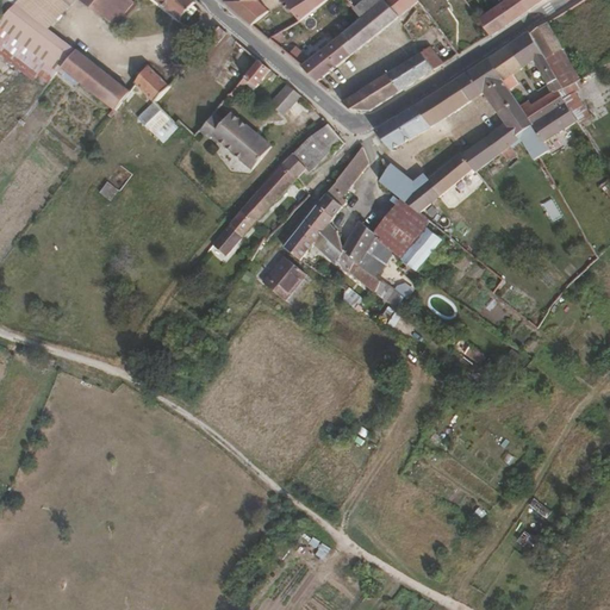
[(0,0),(0,10),(6,16),(20,0),(0,0)]
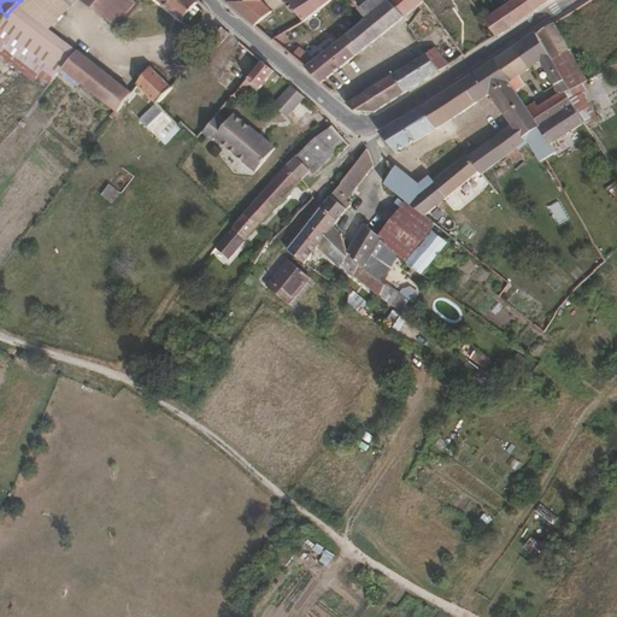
[(118,0),(21,0),(6,16),(0,22),(0,25),(47,64),(37,76),(48,84),(60,69),(76,50),(50,28),(76,0),(81,0),(104,18),(118,0)]
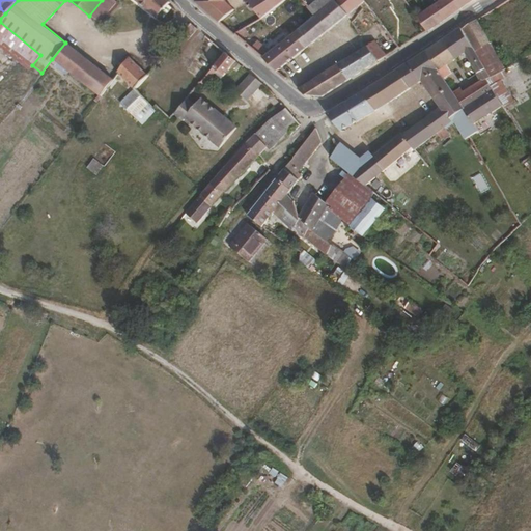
[(98,23),(115,2),(111,0),(102,0),(89,16),(98,23)]
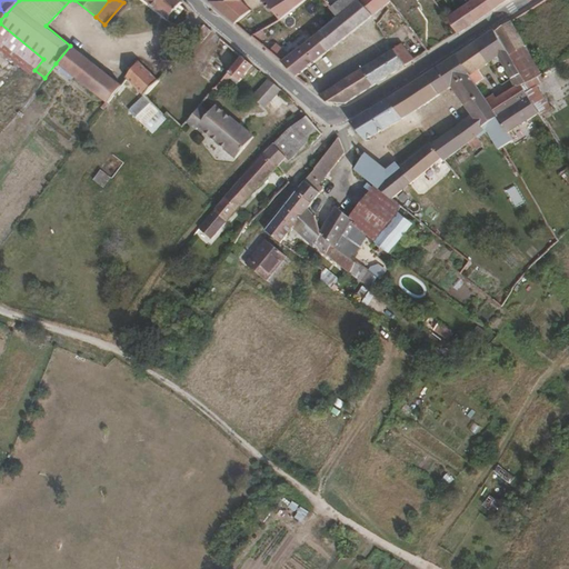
[(181,3),(177,0),(143,0),(169,19),(171,16),(176,19),(183,8),(180,6),(181,3)]
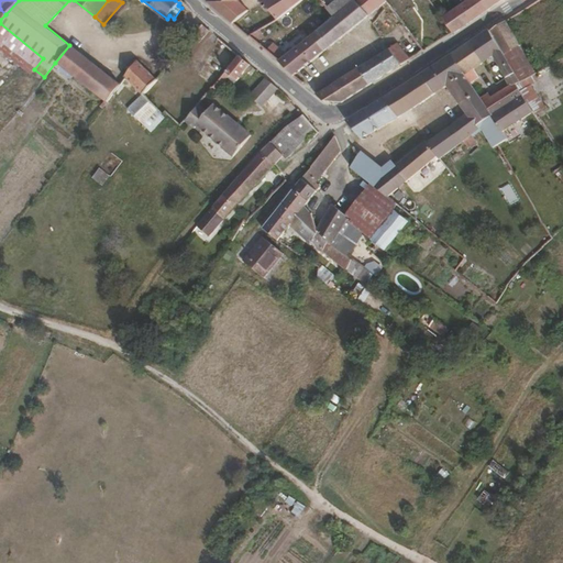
[(208,0),(208,1),(232,23),(246,10),(238,0),(267,0),(263,3),(275,19),(301,0),(208,0)]
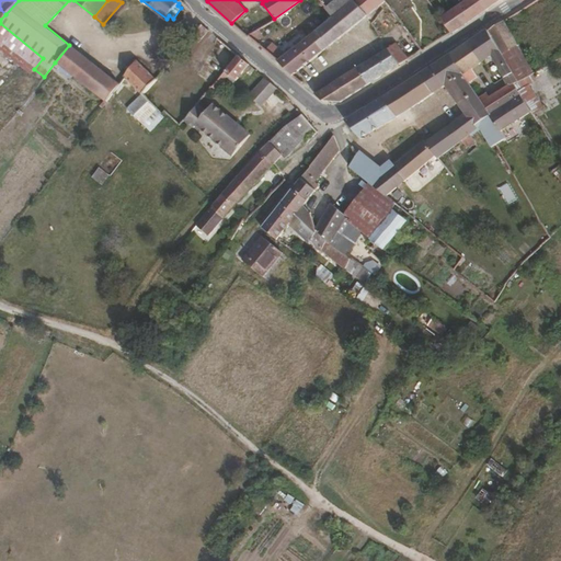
[(321,52),(367,19),(353,2),(351,0),(335,0),(327,7),(321,0),(316,0),(315,1),(312,0),(300,0),(274,19),(249,36),(267,57),(271,59),(306,33),(320,50),(321,52)]
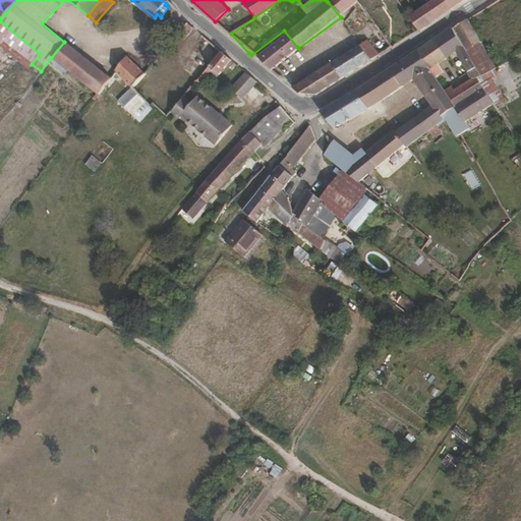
[(357,0),(330,0),(328,2),(341,17),(354,8),(359,15),(361,14),(366,22),(364,23),(366,26),(373,21),(360,3),(357,0)]
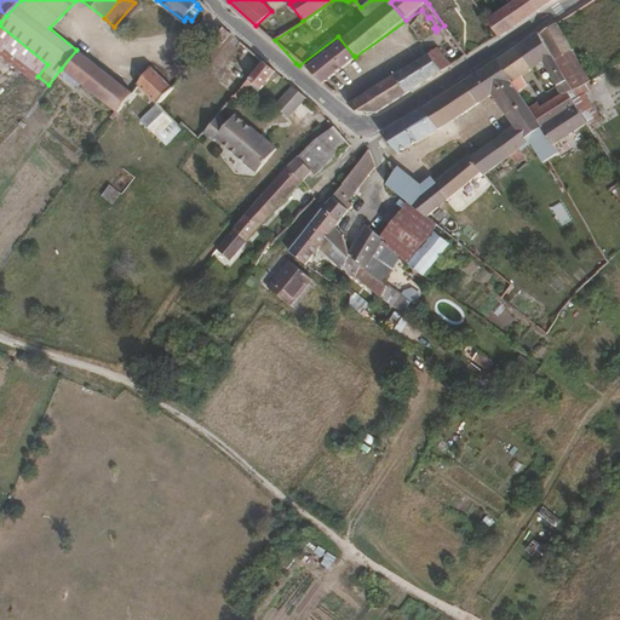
[(535,11),(528,0),(518,0),(512,4),(486,21),(498,38),(535,11)]
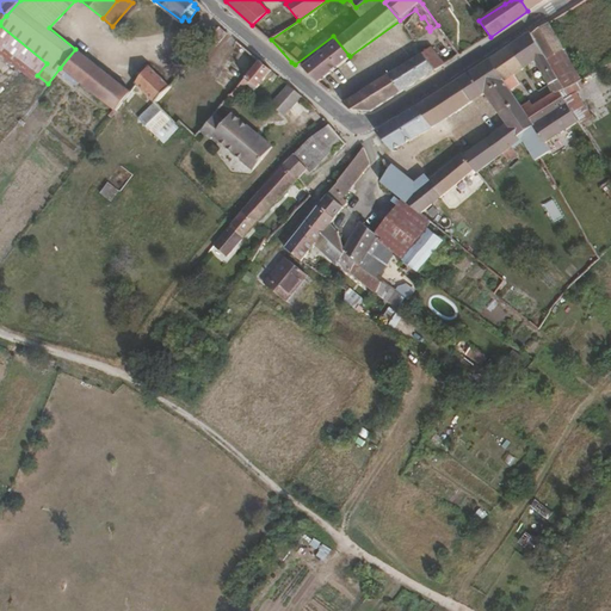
[(520,0),(528,11),(543,0),(520,0)]
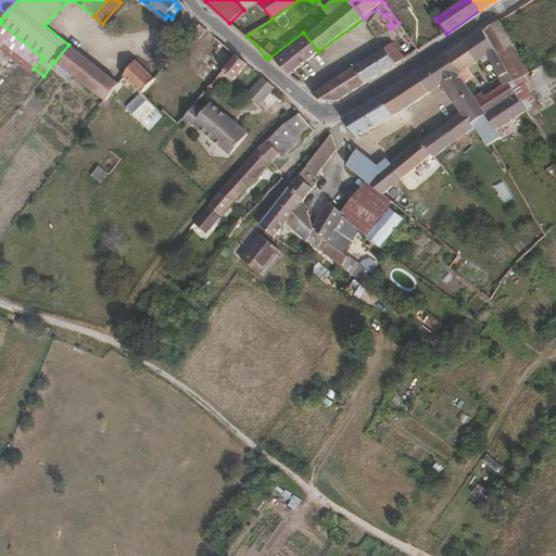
[(529,73),(498,21),(482,30),(507,73),(513,83),(529,73)]
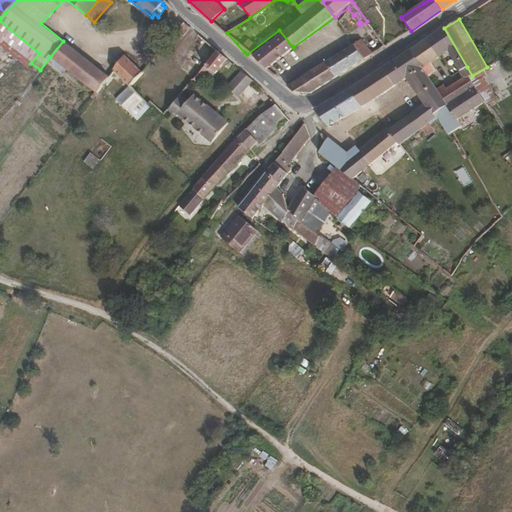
[(39,53),(0,21),(0,38),(31,63),(39,53)]
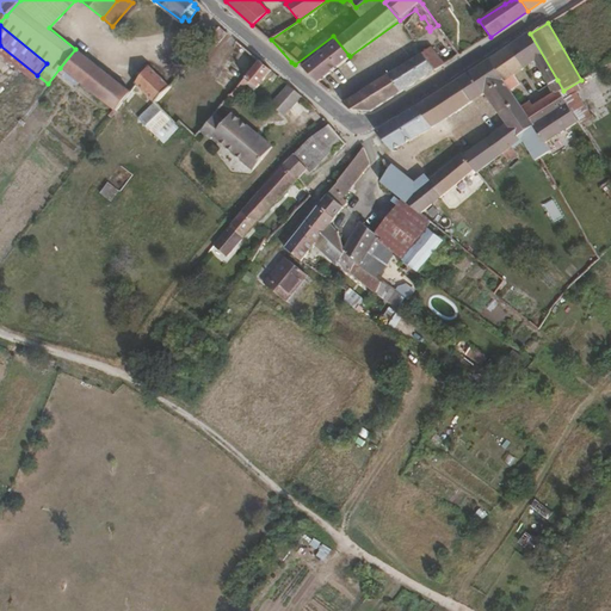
[(215,45),(226,32),(217,26),(207,39),(215,45)]
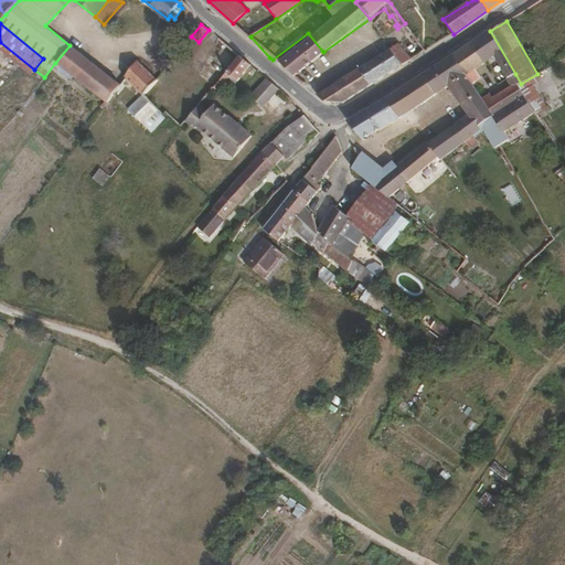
[(416,39),(407,25),(395,33),(405,46),(416,39)]
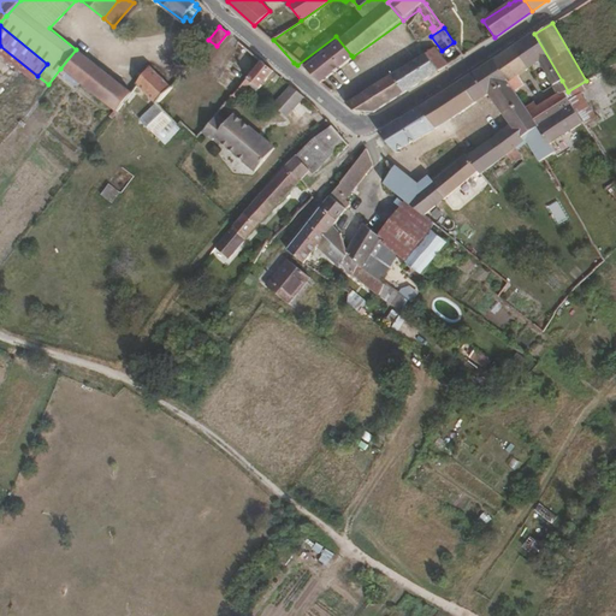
[(562,81),(534,34),(533,33),(513,47),(528,72),(538,65),(552,87),(562,81)]
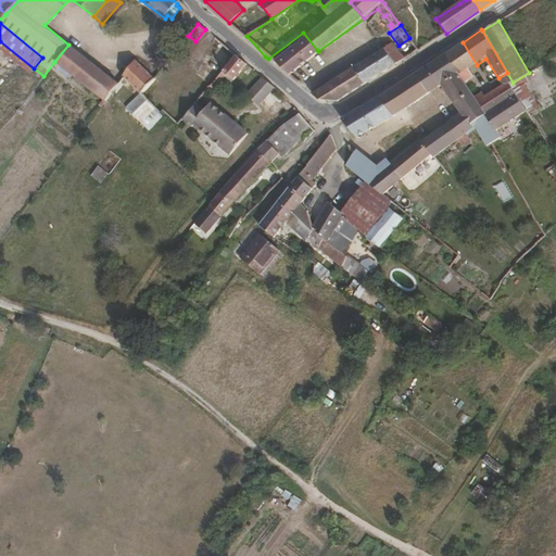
[(317,50),(303,33),(268,59),(277,64),(287,73),(317,51),(317,50)]
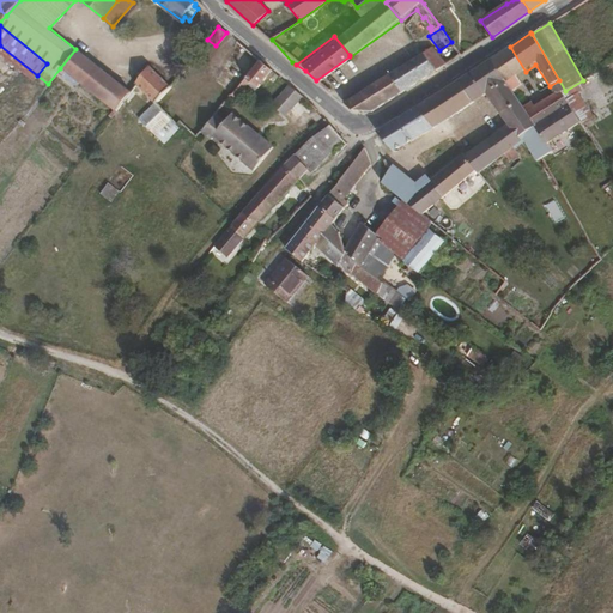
[(244,78),(259,61),(241,44),(212,80),(190,108),(180,122),(194,138),(200,132),(213,115),(244,78)]
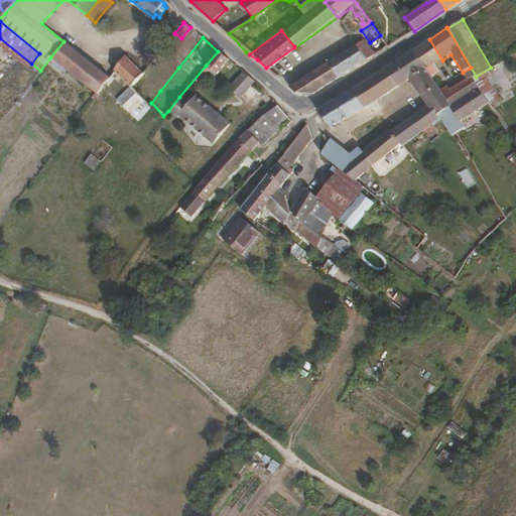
[(314,93),(366,59),(354,37),(347,42),(349,47),(288,87),(294,91),(314,93)]
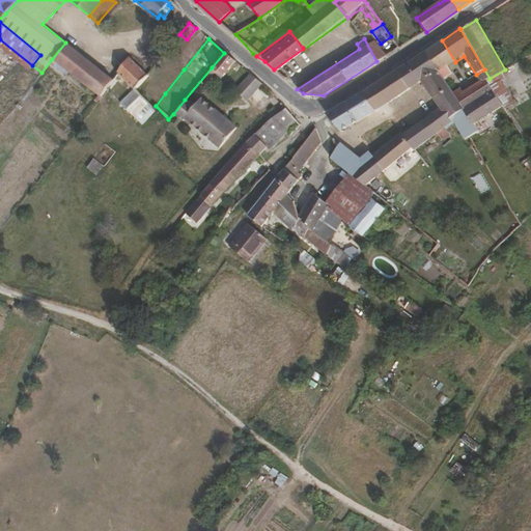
[(32,65),(0,39),(0,49),(28,72),(32,65)]
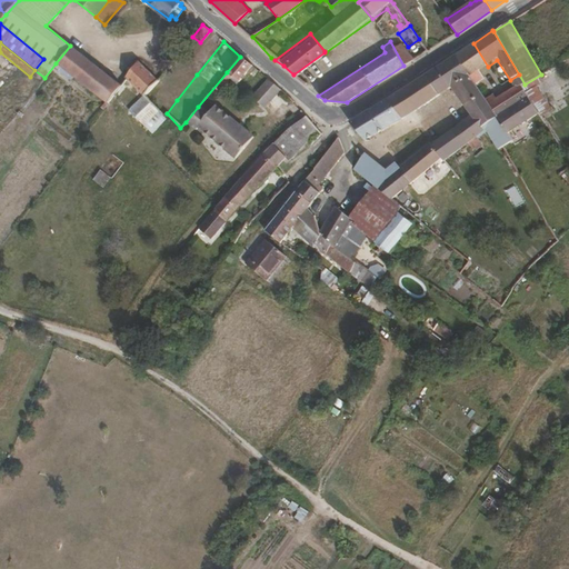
[(478,72),(488,67),(473,43),(455,56),(478,90),(482,87),(480,83),(483,80),(478,72)]
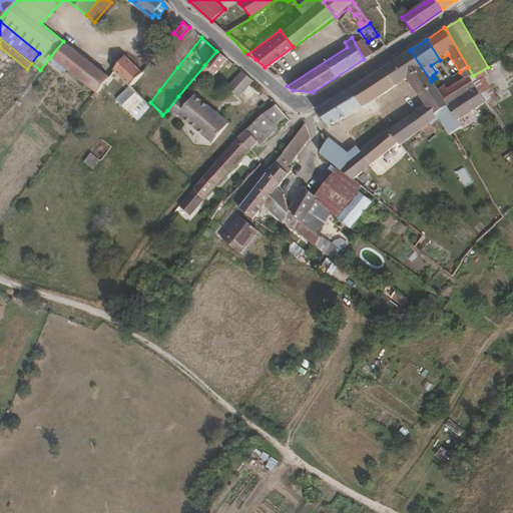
[(107,77),(63,41),(50,57),(95,93),(107,77)]
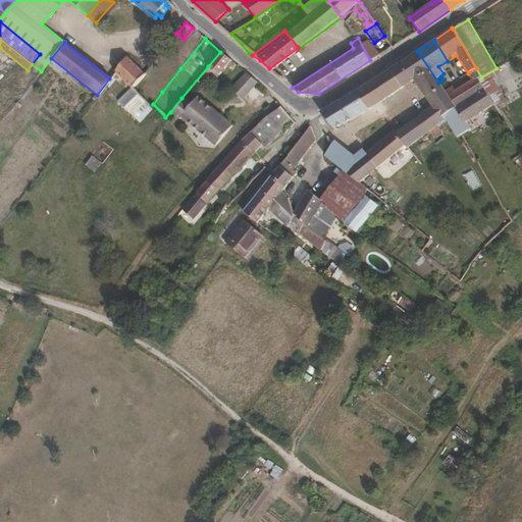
[(438,83),(417,51),(398,64),(410,82),(413,80),(431,105),(444,122),(446,120),(456,138),(469,129),(464,122),(446,94),(438,83)]
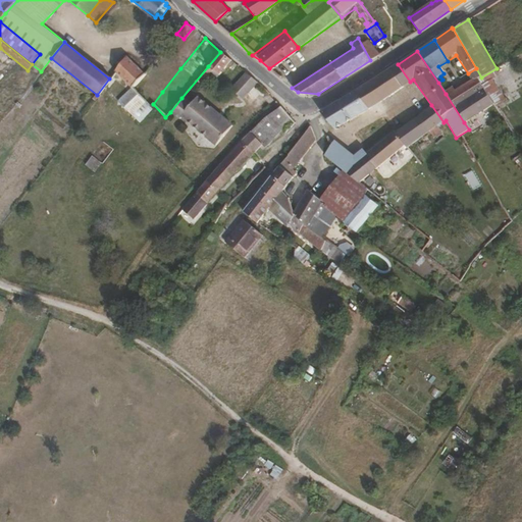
[(219,74),(230,60),(220,52),(208,66),(212,69),(219,74)]
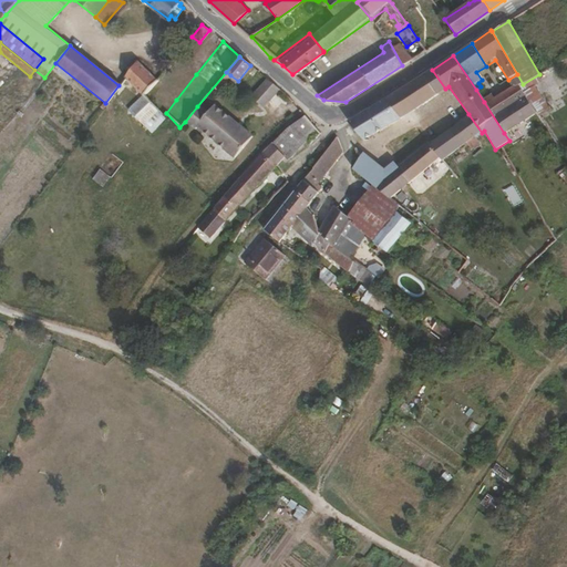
[(142,96),(156,80),(136,61),(124,79),(142,96)]
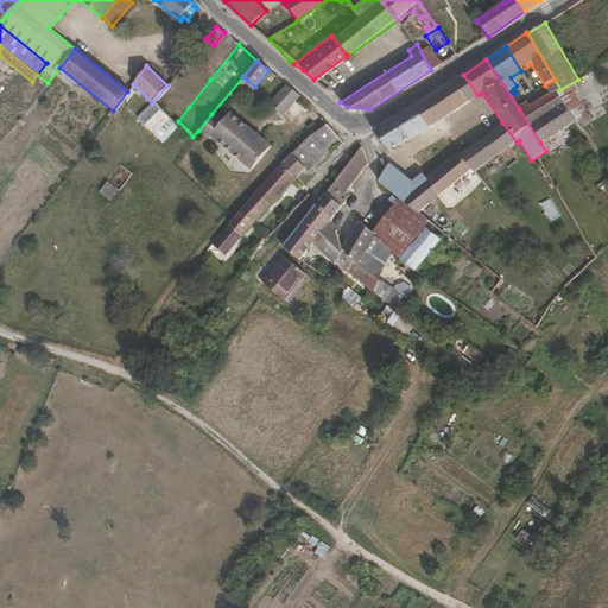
[(477,95),(463,75),(455,80),(468,101),(477,95)]
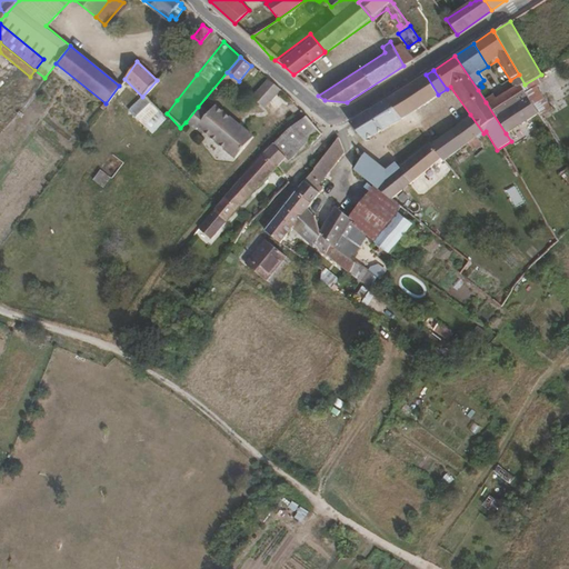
[(177,100),(197,75),(191,71),(171,96),(177,100)]
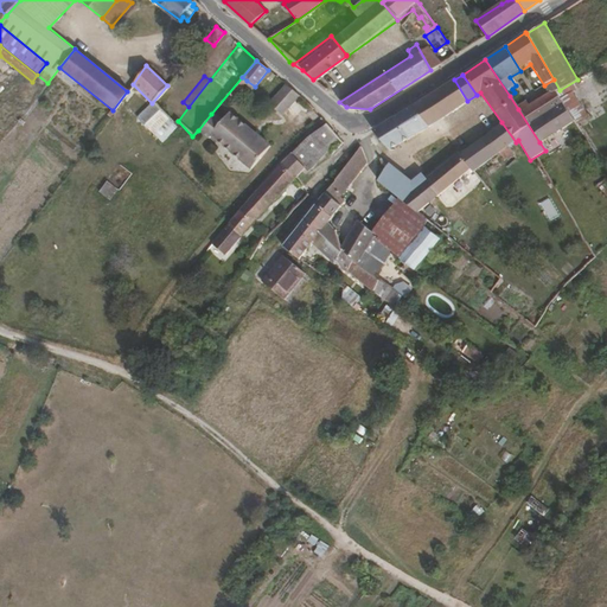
[(467,101),(454,80),(425,100),(441,119),(467,101)]
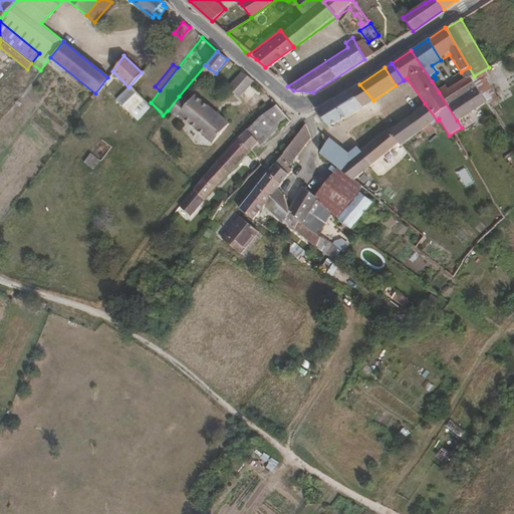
[(474,76),(469,67),(461,72),(466,81),(470,78),(474,76)]
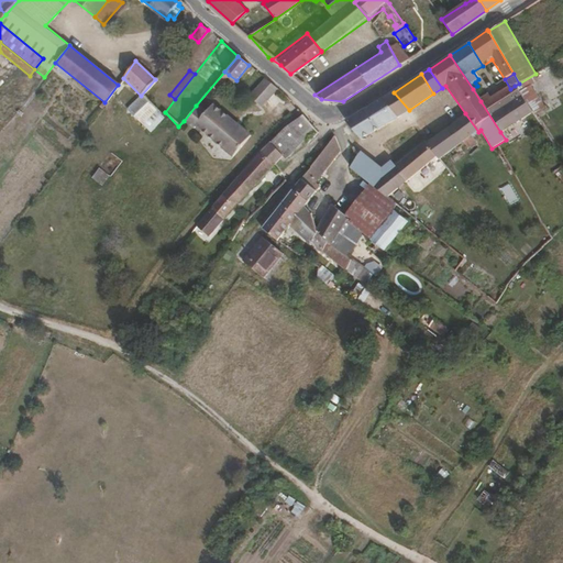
[(236,80),(229,75),(227,78),(234,84),(236,80)]
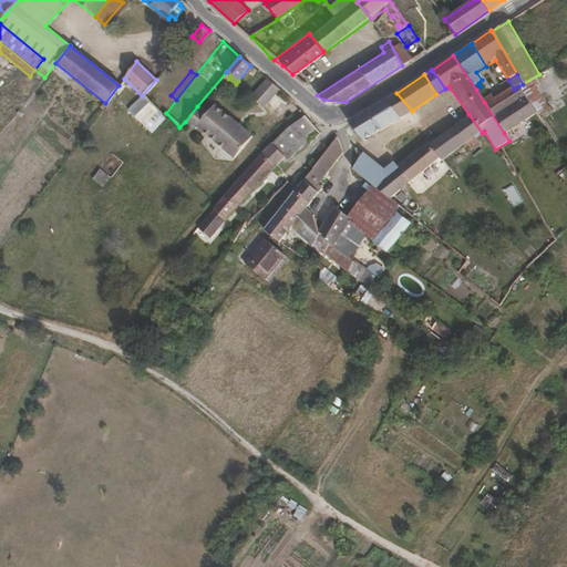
[(261,107),(278,89),(266,79),(250,96),(261,107)]
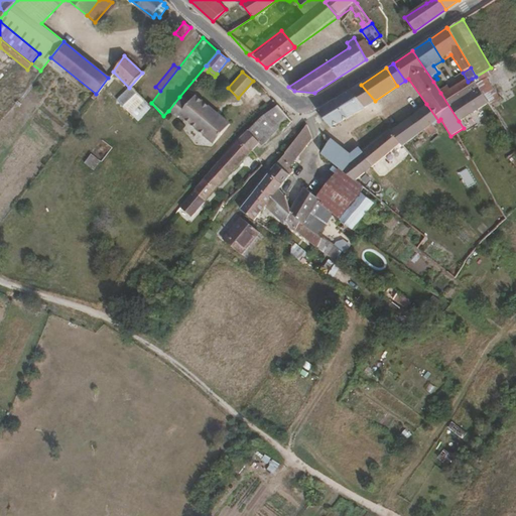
[(151,103),(160,91),(155,87),(142,73),(129,88),(142,100),(149,106),(151,103)]
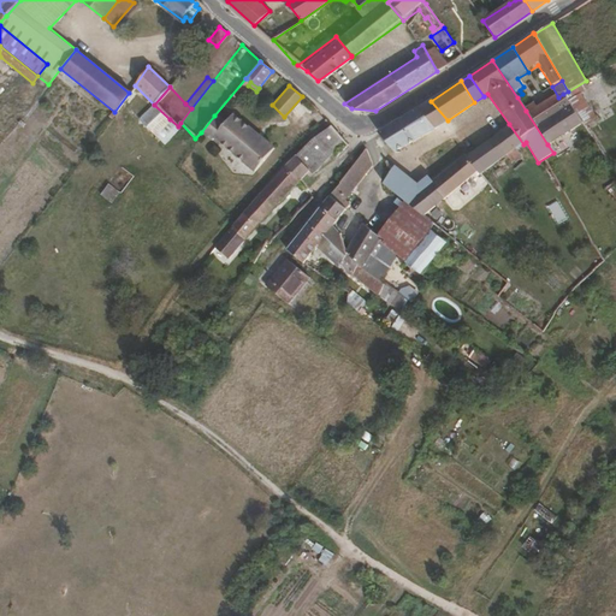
[(597,142),(563,94),(558,98),(538,110),(534,105),(526,111),(548,144),(570,129),(579,140),(582,137),(588,147),(597,142)]
